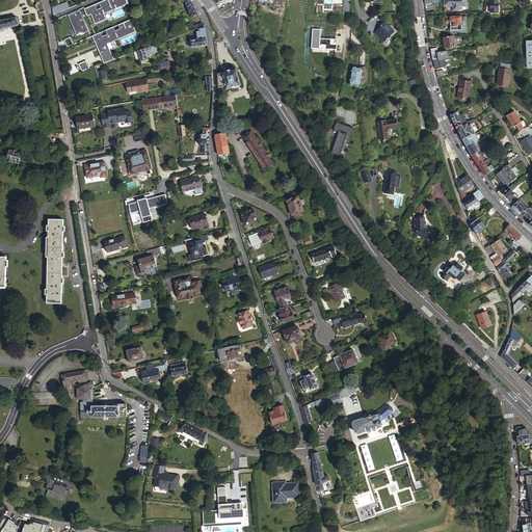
[(126,4),(124,0),(105,0),(82,10),(85,18),(89,16),(94,25),(104,20),(102,15),(126,4)]
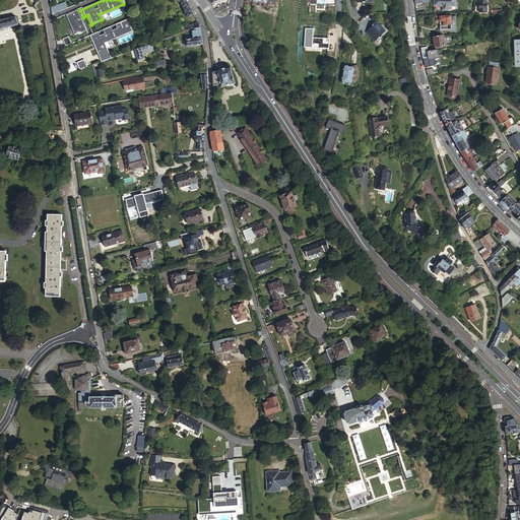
[(194,14),(186,0),(179,0),(180,1),(185,10),(184,10),(188,17),(194,14)]
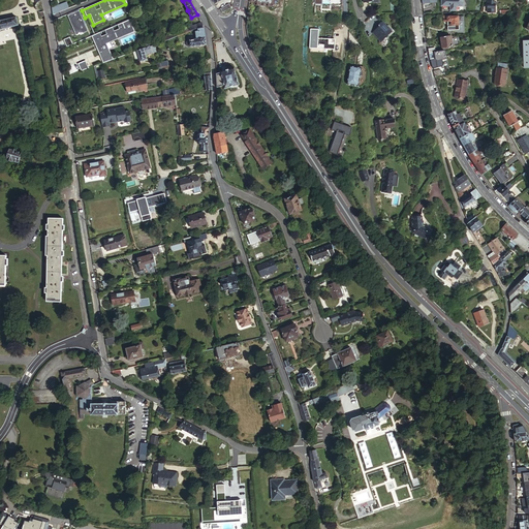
[(249,0),(249,2),(250,2),(255,3),(254,4),(272,7),(273,8),(277,5),(276,3),(276,0),(249,0)]
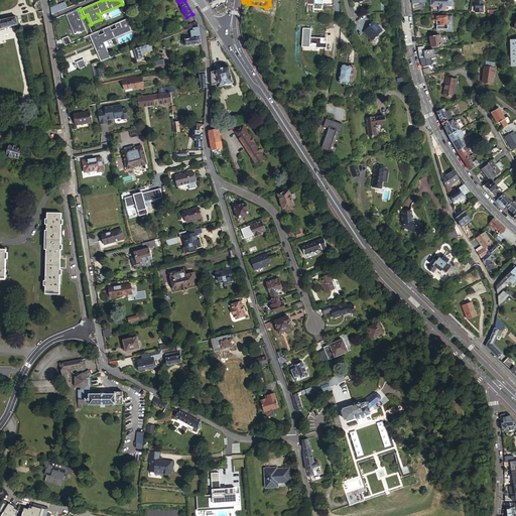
[(453,0),(430,0),(430,6),(439,6),(439,10),(446,10),(446,6),(453,6),(453,0)]
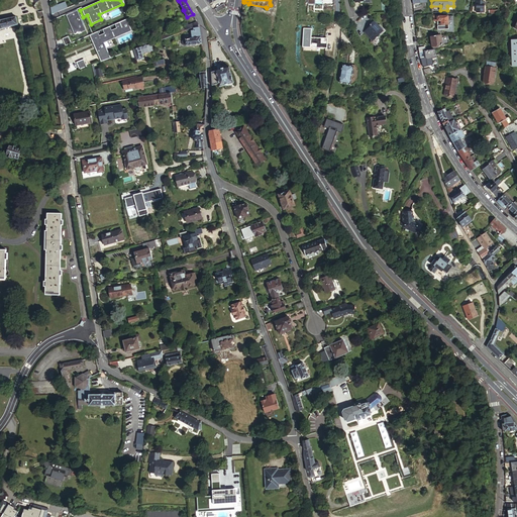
[(487,1),(478,1),(478,12),(486,12),(487,1)]
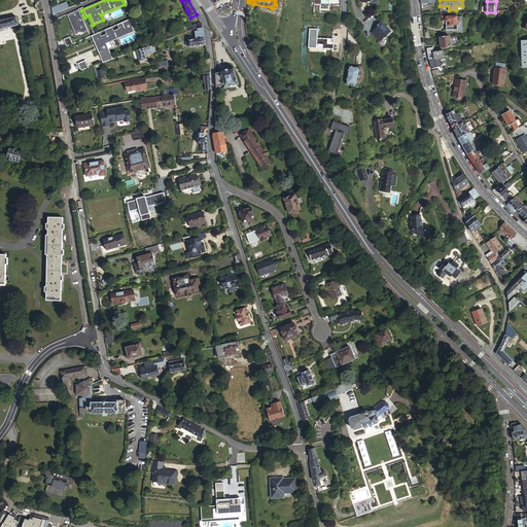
[(60,4),(53,7),(54,13),(63,10),(60,4)]
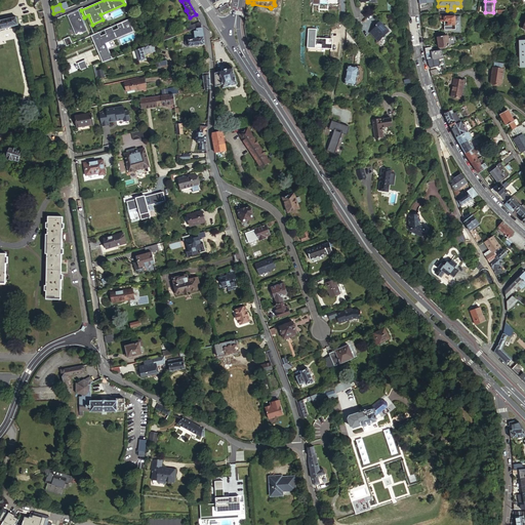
[(229,7),(227,4),(218,9),(220,12),(229,7)]
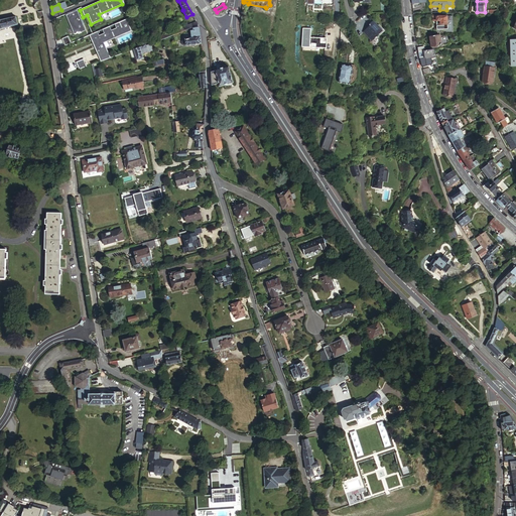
[(84,31),(75,12),(65,17),(74,34),(80,32),(80,33),(84,31)]
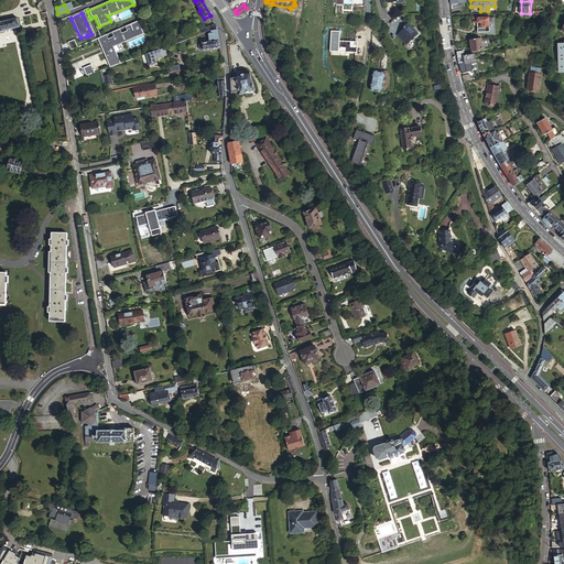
[(0,32),(11,30),(11,29),(35,24),(33,14),(17,18),(17,19),(0,22),(0,32)]
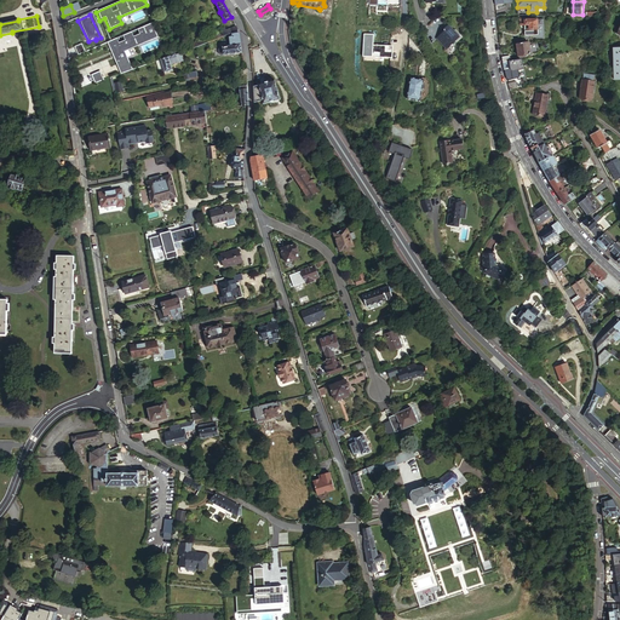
[(532,17),(522,17),(522,24),(530,24),(530,32),(539,32),(539,18),(532,19),(532,17)]
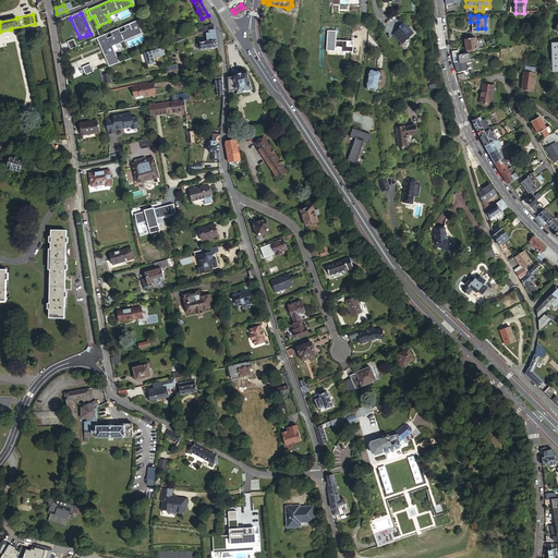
[(141,33),(135,21),(124,25),(126,29),(121,31),(120,27),(111,31),(113,34),(108,36),(106,33),(99,35),(107,57),(114,53),(112,47),(111,45),(134,36),(135,37),(143,35),(142,33),(141,33)]
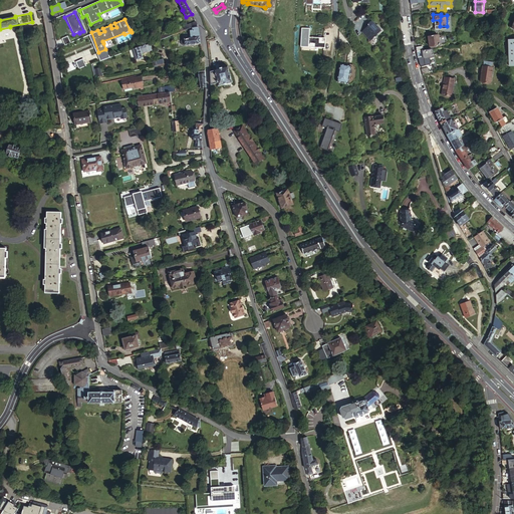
[(364,28),(361,32),(369,40),(379,30),(371,21),(366,24),(367,26),(364,28)]
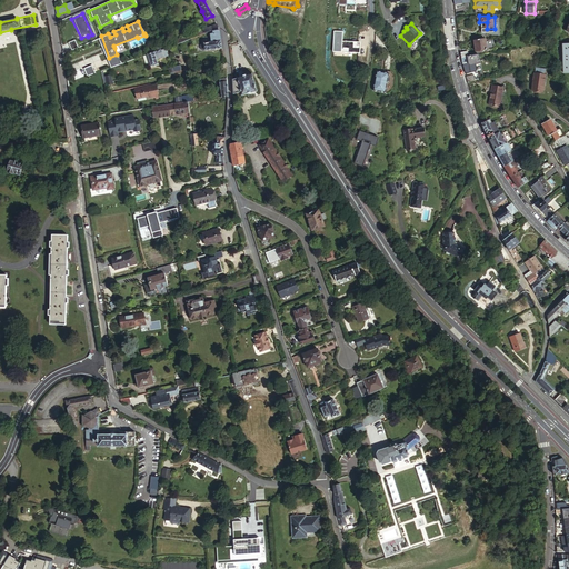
[(219,28),(217,25),(208,28),(203,30),(205,35),(219,28)]
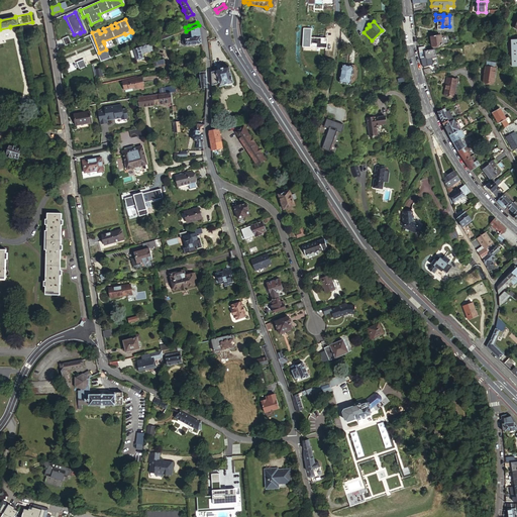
[(177,36),(186,31),(185,27),(173,32),(175,37),(176,36),(177,36)]
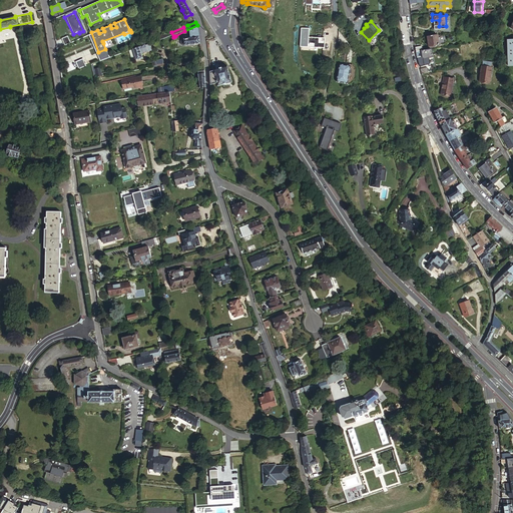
[(200,43),(197,28),(193,29),(194,30),(191,31),(191,35),(187,36),(188,38),(184,39),(184,40),(185,45),(186,46),(191,45),(191,46),(192,46),(193,46),(193,45),(200,43)]
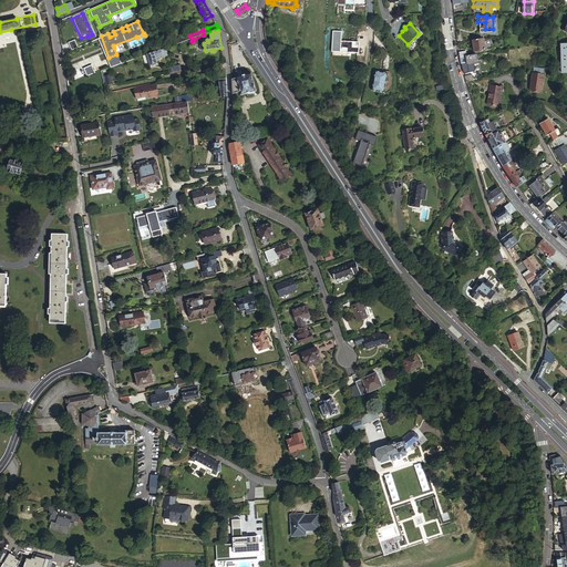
[(333,31),(332,52),(359,53),(360,43),(342,42),(343,32),(333,31)]
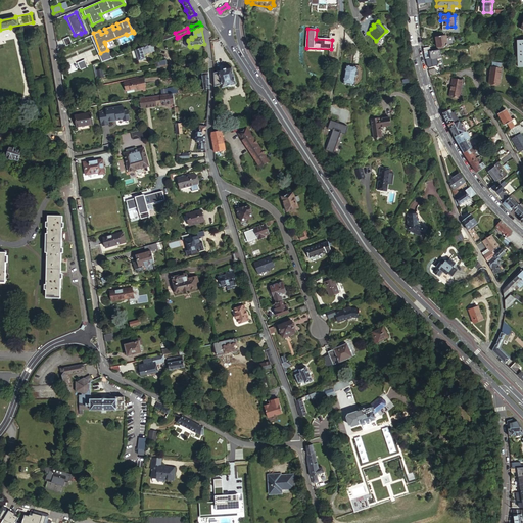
[(100,53),(93,33),(91,34),(101,60),(110,57),(107,50),(100,53)]
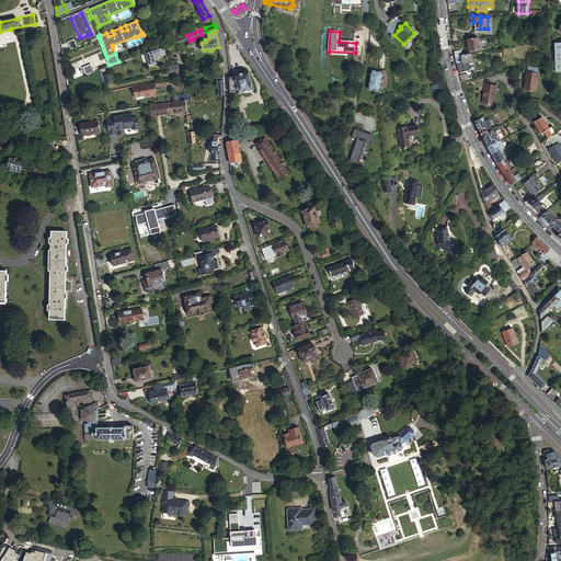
[(175,45),(190,41),(187,35),(174,41),(175,45)]
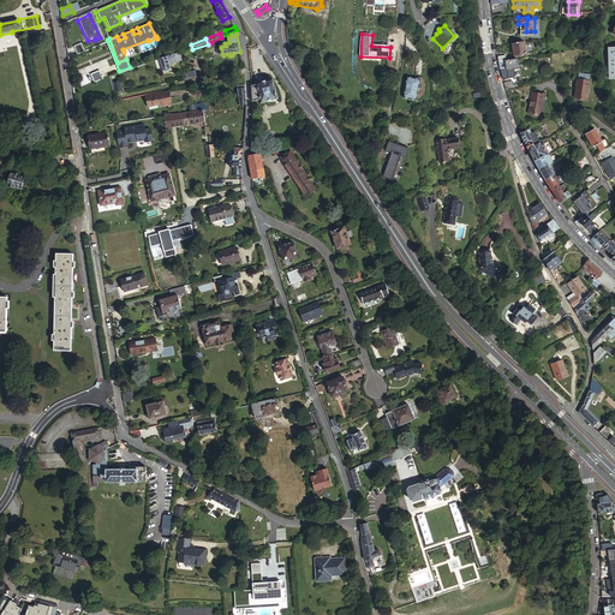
[(526,53),(524,41),(513,43),(514,54),(526,53)]
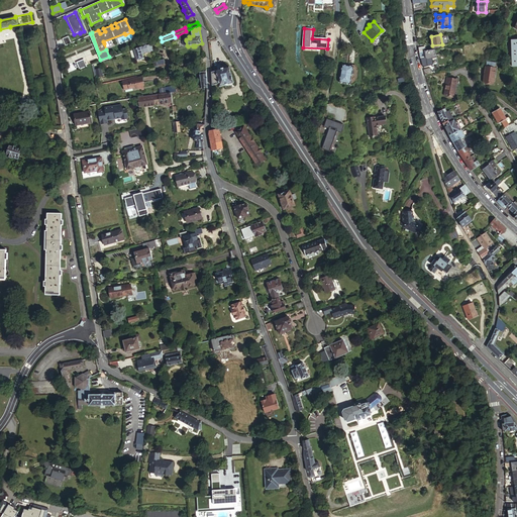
[(69,35),(63,38),(66,44),(72,42),(69,35)]
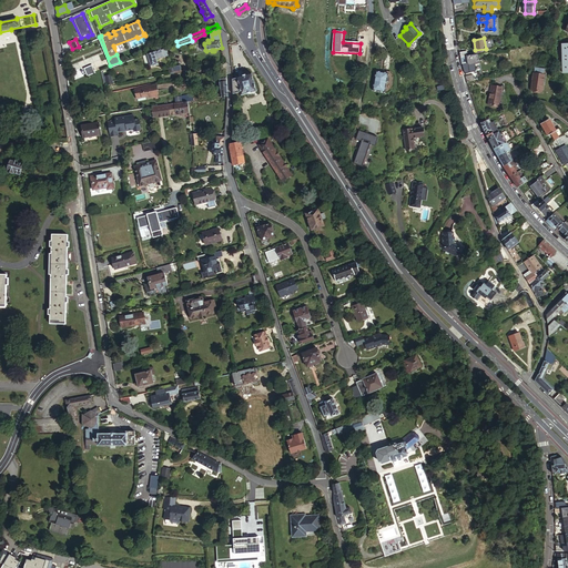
[(161,50),(156,39),(150,41),(154,52),(161,50)]
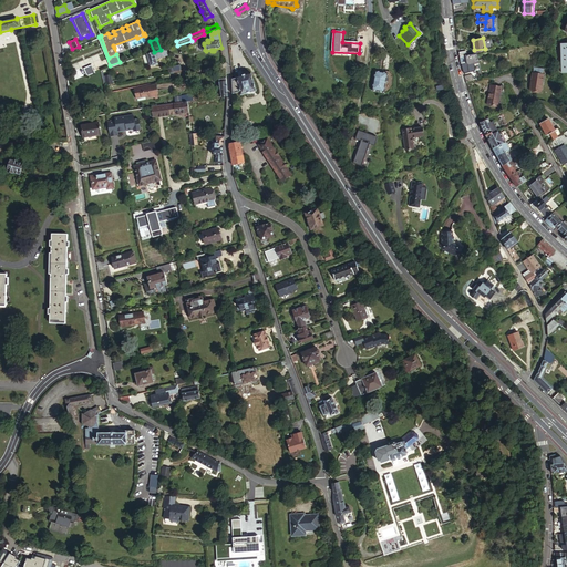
[(168,54),(166,49),(161,50),(154,52),(156,58),(168,54)]
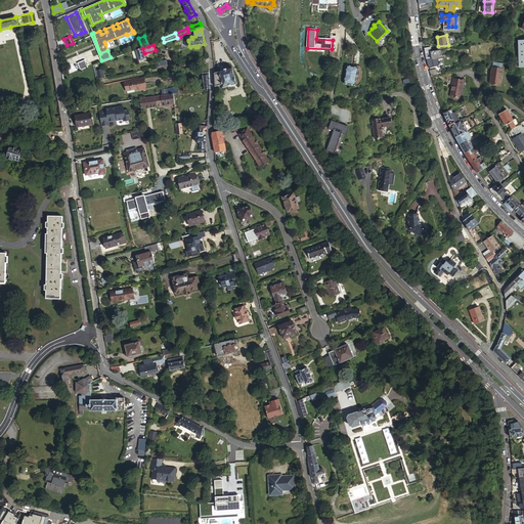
[(144,53),(142,48),(136,50),(139,57),(140,61),(146,59),(144,53)]
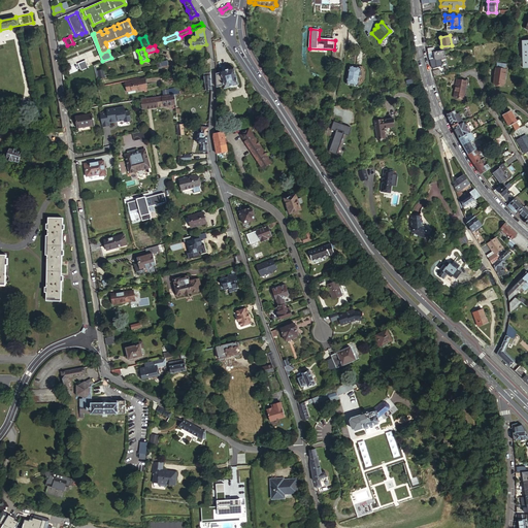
[(435,53),(429,54),(430,59),(436,58),(436,61),(446,59),(444,51),(435,53)]
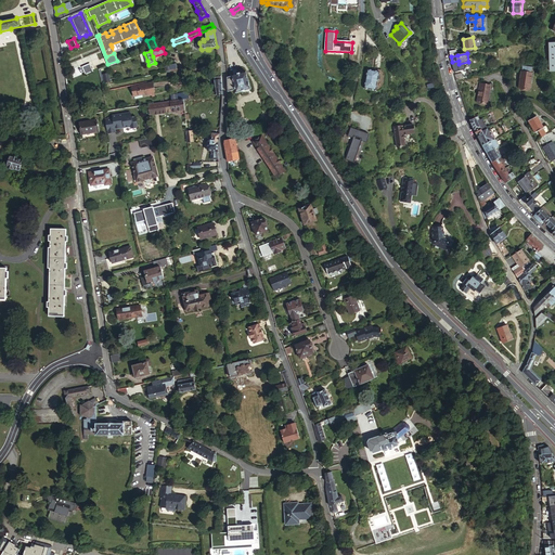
[(90,65),(82,68),(86,75),(93,72),(90,65)]
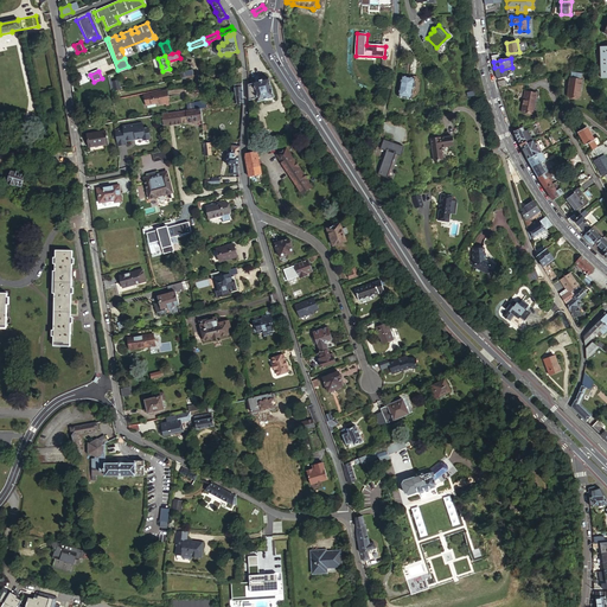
[(579,76),(567,74),(567,80),(566,80),(563,90),(566,91),(563,101),(575,103),(577,82),(577,81),(579,76)]
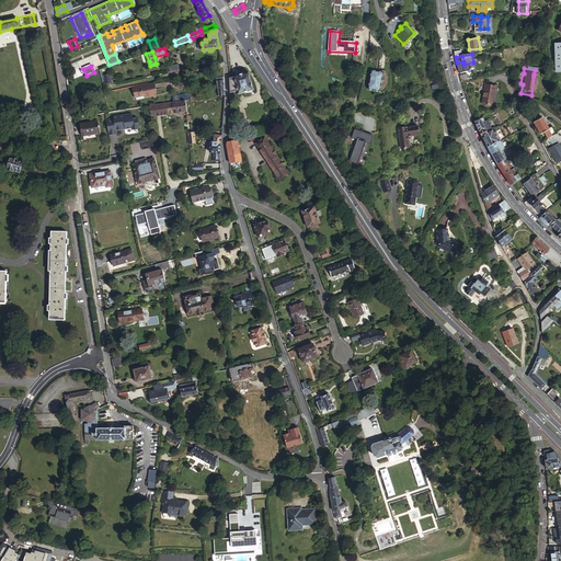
[(370,70),(367,89),(379,91),(382,72),(370,70)]
